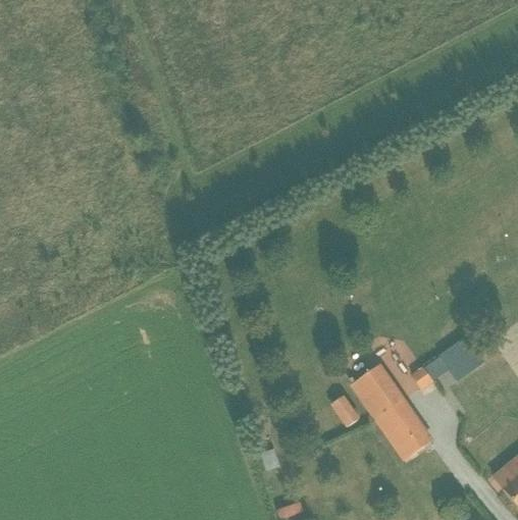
[(437,379),(448,371),(456,382),(484,361),(466,335),(426,365),(437,379)]
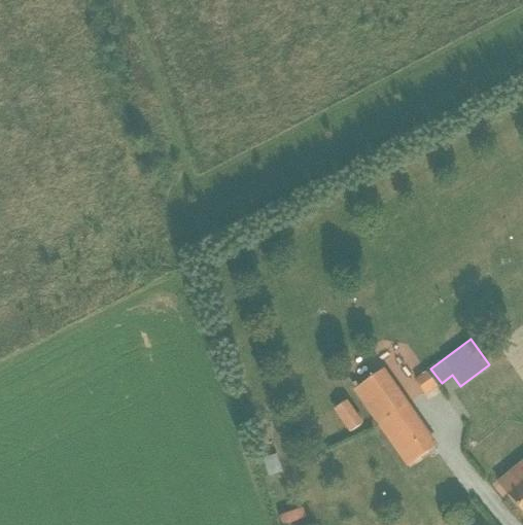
[(359,389),(413,465),(439,448),(385,371),(359,389)]
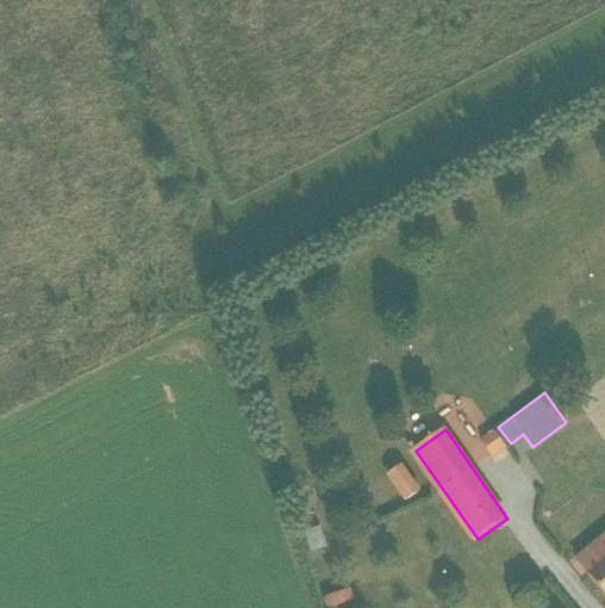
[(496,458),(510,448),(498,430),(484,440),(496,458)]
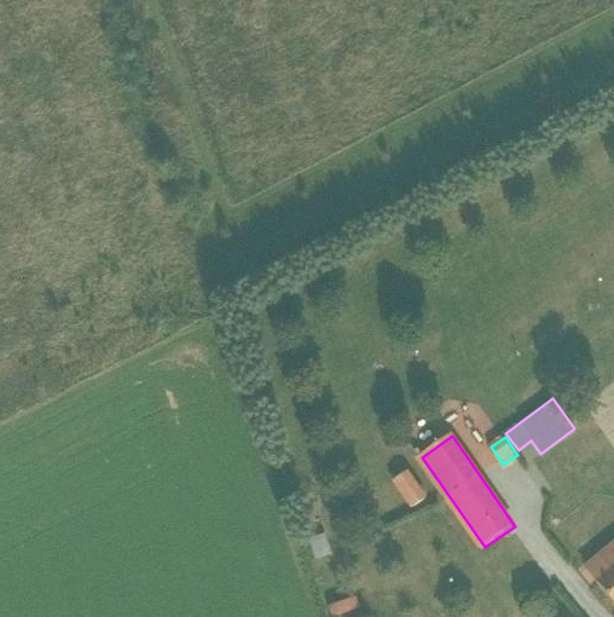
[(392,478),(411,507),(428,496),(410,467),(392,478)]
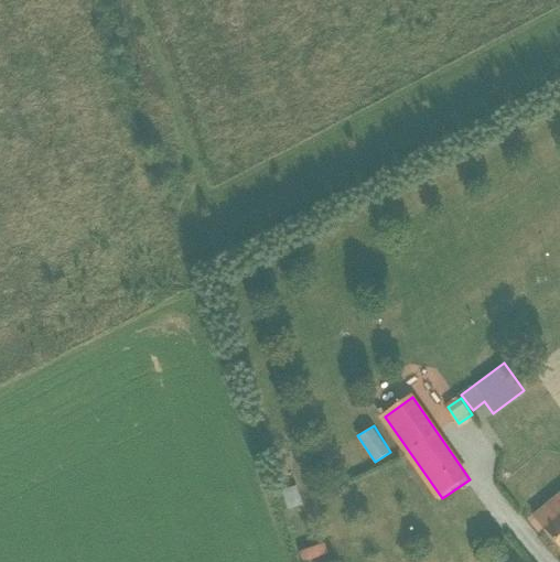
[(559,520),(547,531),(559,546),(559,500),(556,504),(559,508),(559,520)]
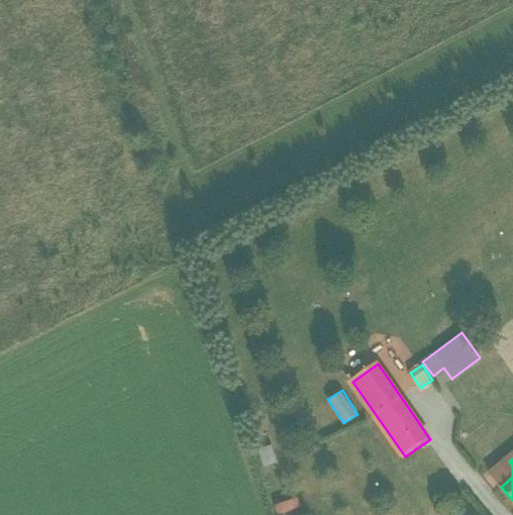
All buildings are outlined.
